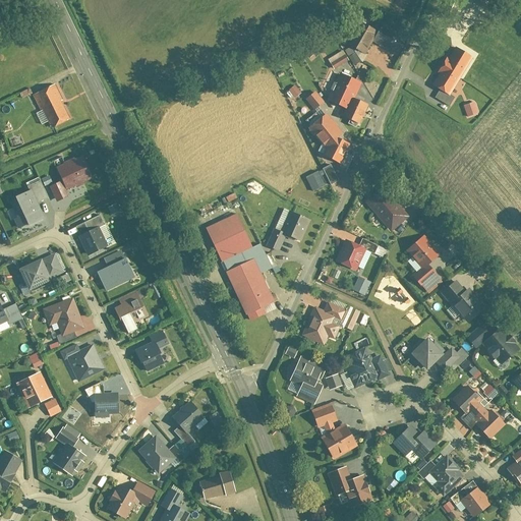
[(368,39),(392,52),(403,33),(374,17),(368,29),(352,19),(341,40),(361,51),(368,39)]
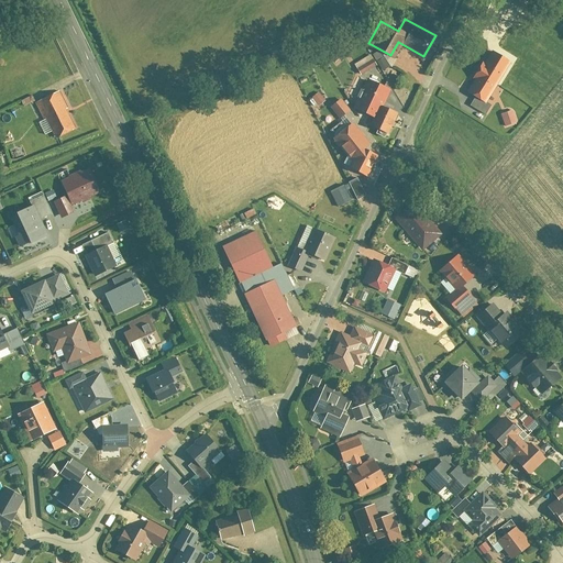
[(499,22),(457,83),(481,98),(522,37),(499,22)]
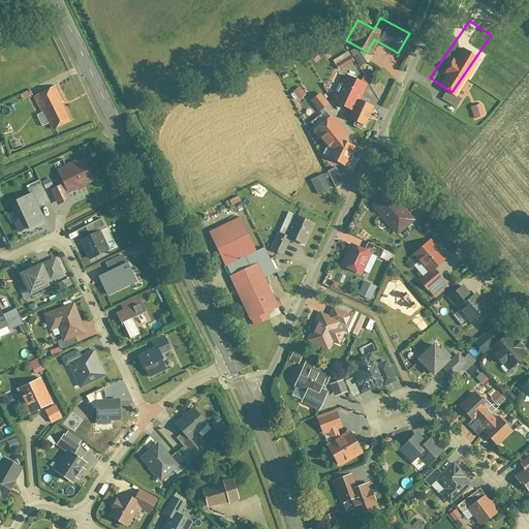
[(358,48),(351,52),(363,67),(369,63),(358,48)]
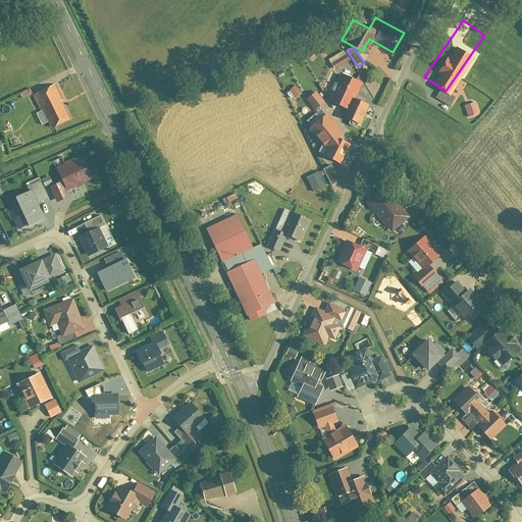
[(346,50),(330,59),(337,70),(352,61),(346,50)]
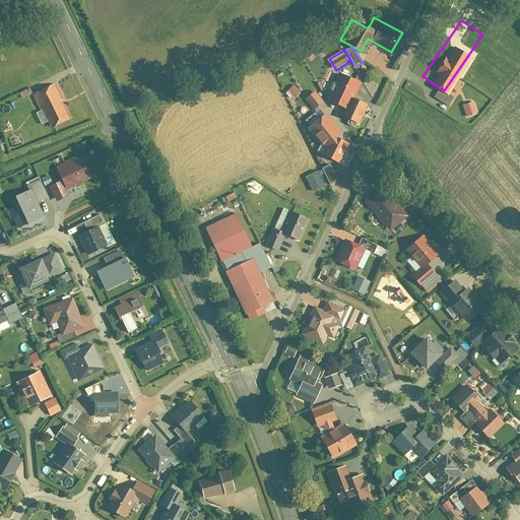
[(328,80),(343,87),(348,75),(333,69),(328,80)]
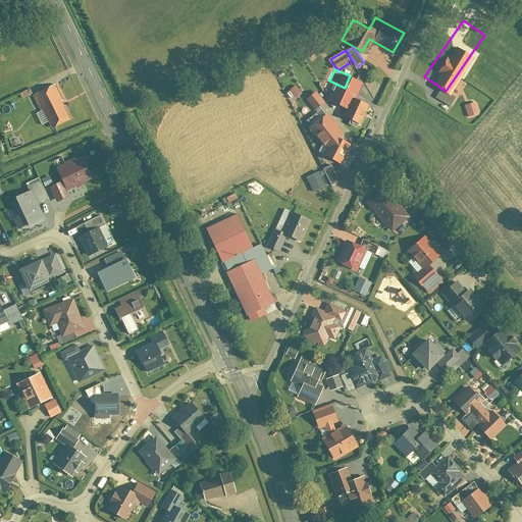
[(69,116),(52,82),(31,93),(48,127),(69,116)]
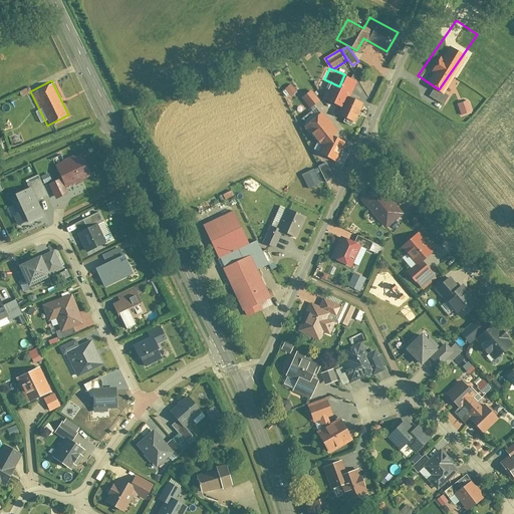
[(342,89),(325,81),(318,96),(334,104),(331,111),(338,114),(336,117),(344,120),(345,117),(347,118),(356,99),(341,92),(342,89)]
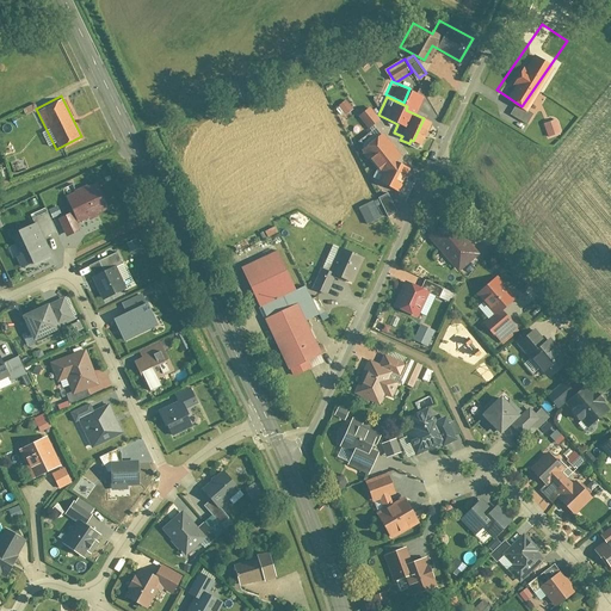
[(349,100),(338,109),(346,117),(356,109),(349,100)]
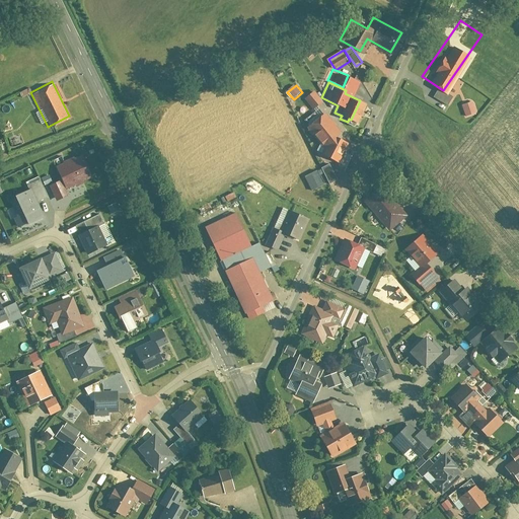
[(440,89),(435,97),(450,105),(455,97),(440,89)]
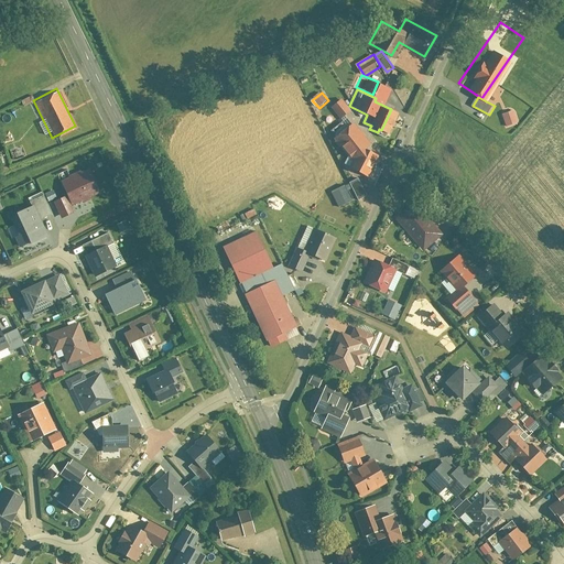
[(340,107),(333,98),(325,105),(333,114),(340,107)]
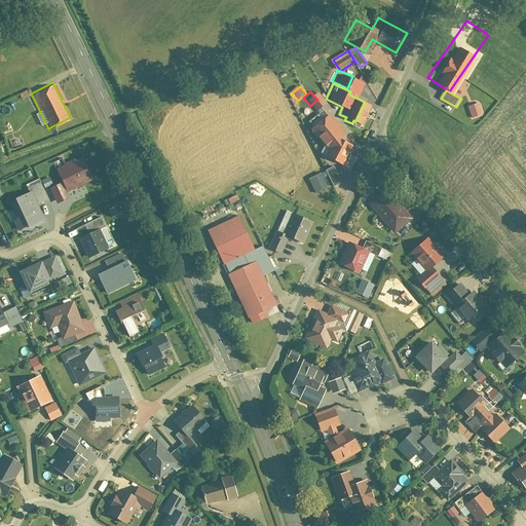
[(475,98),(461,102),(465,113),(478,110),(475,98)]
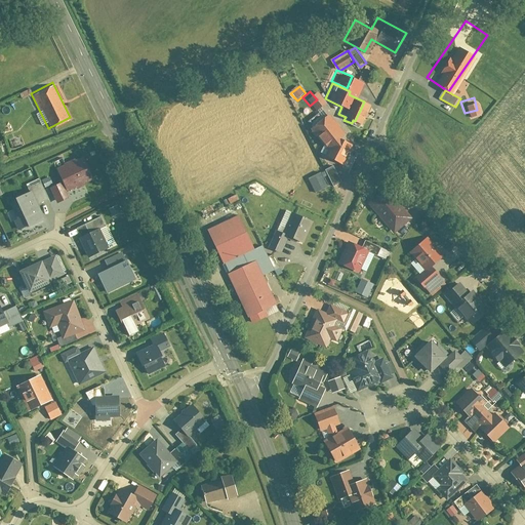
[(342,135),(327,117),(312,129),(312,134),(315,137),(318,137),(329,150),(326,158),(340,165),(351,147),(337,140),(342,135)]
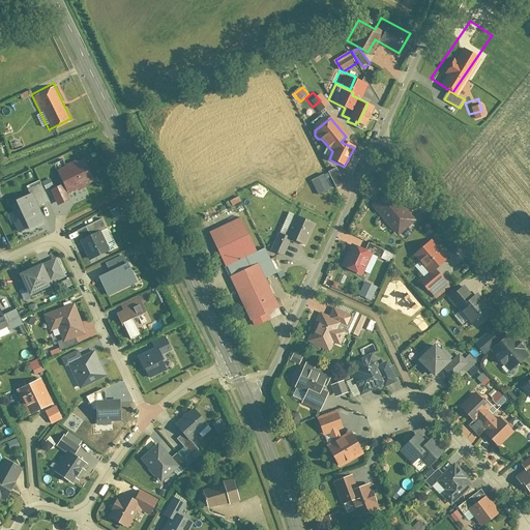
[(88,157),(60,170),(71,194),(98,181),(88,157)]
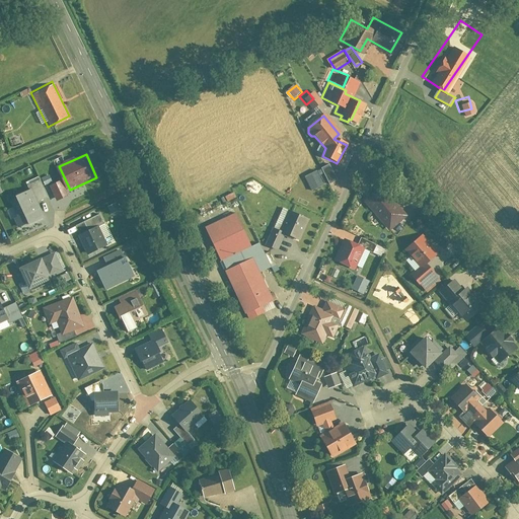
[(323,160),(315,164),(324,181),(332,176),(323,160)]
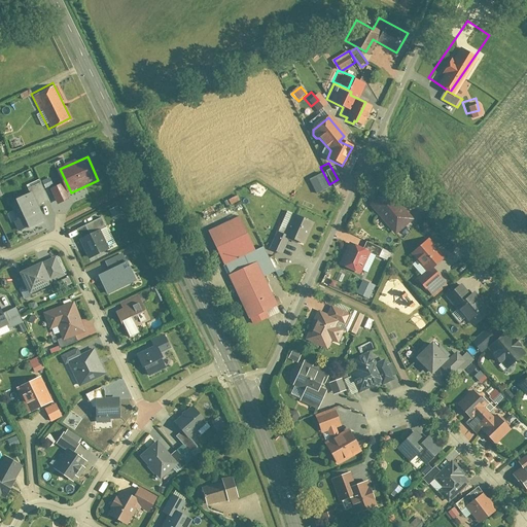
[(45,182),(48,187),(55,183),(51,178),(45,182)]
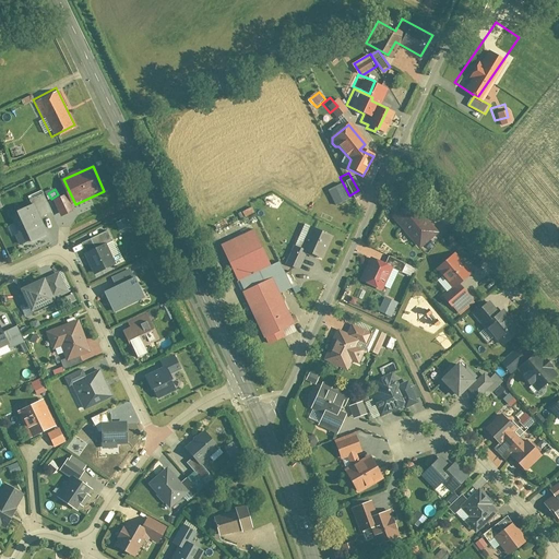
[(43,190),(31,198),(33,202),(45,194),(43,190)]
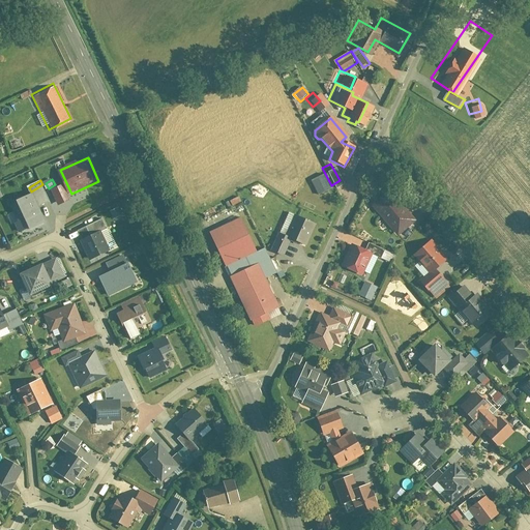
[(61,206),(74,200),(64,182),(53,188),(61,206)]
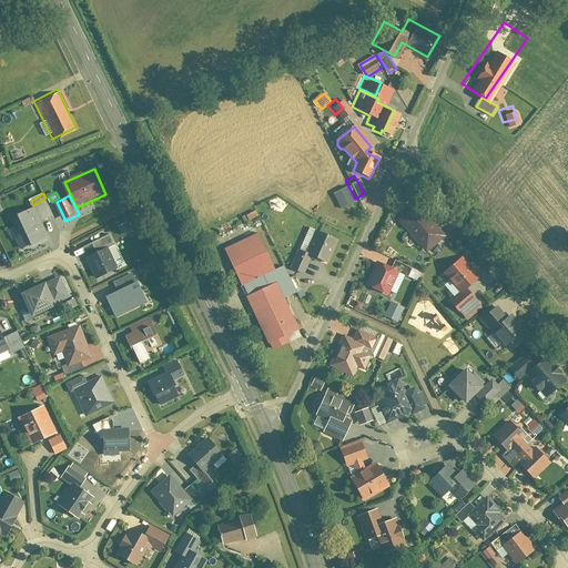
[(413,199),(392,216),(418,247),(439,230),(413,199)]
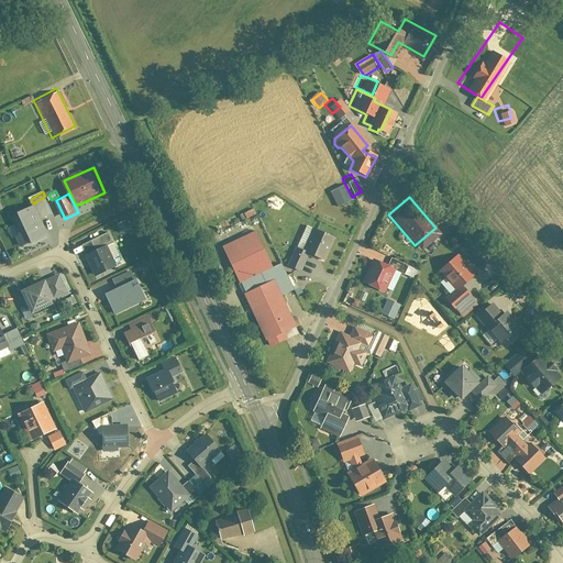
[(30,208),(10,217),(24,245),(44,236),(30,208)]
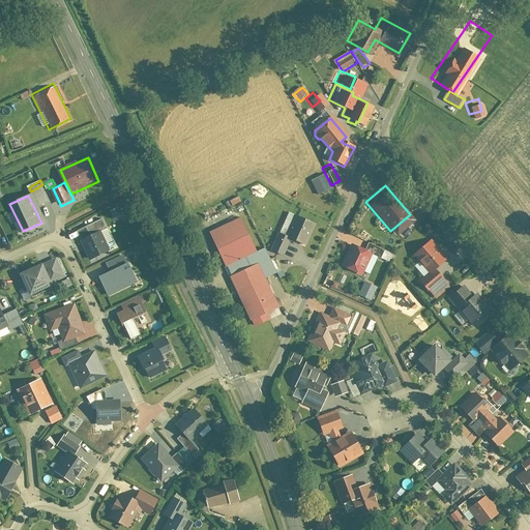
[(236,217),(208,232),(256,324),(283,311),(236,217)]
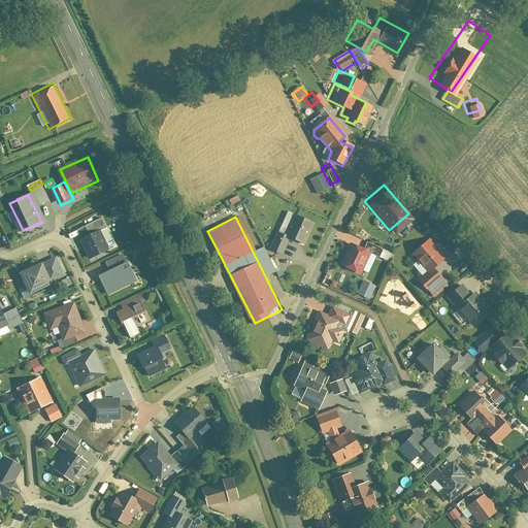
[(314,224),(294,217),(287,238),(305,245),(314,224)]
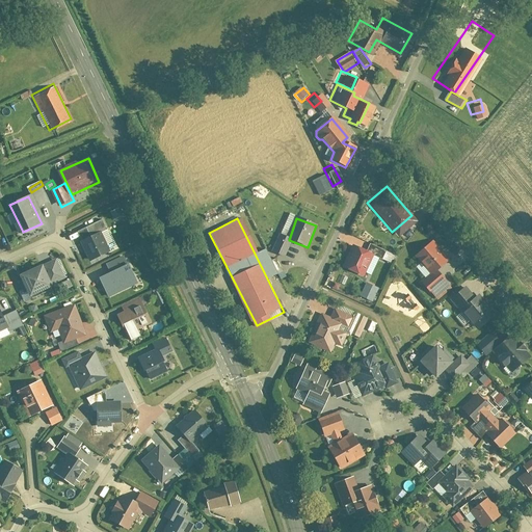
[(86,238),(80,241),(89,261),(107,253),(99,236),(105,233),(100,222),(82,231),(86,238)]
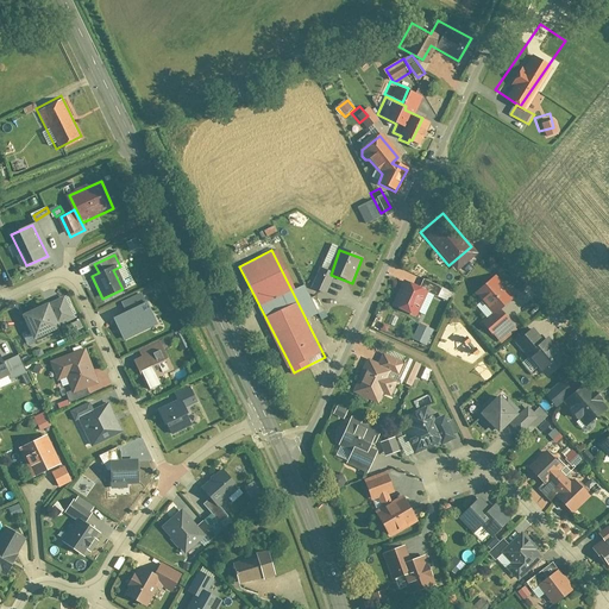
[(498,294),(479,272),(462,288),(481,309),(498,294)]
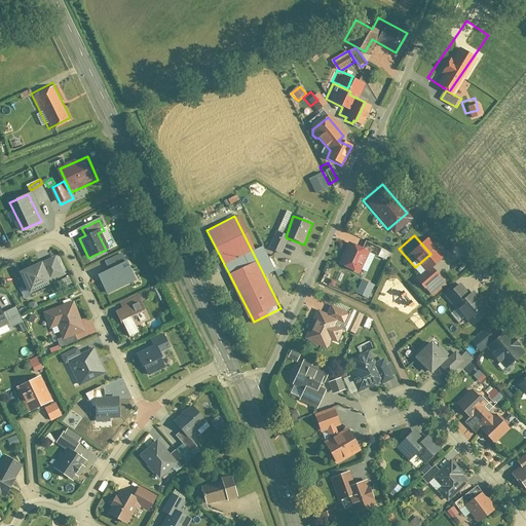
[(286,257),(292,241),(280,236),(274,253),(286,257)]
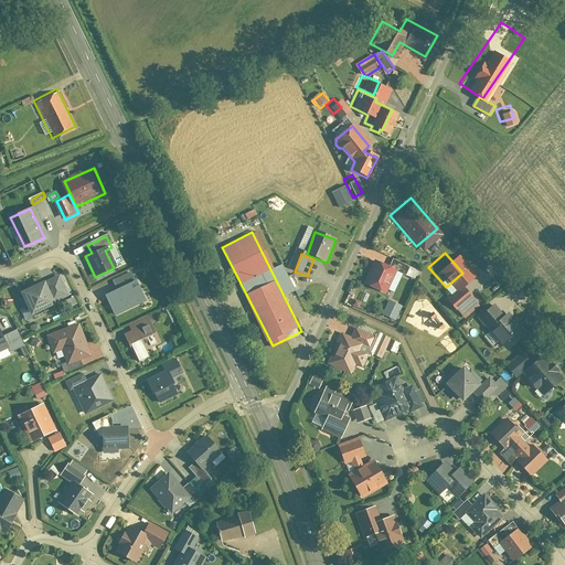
[(387,259),(384,267),(391,270),(402,275),(405,267),(387,259)]
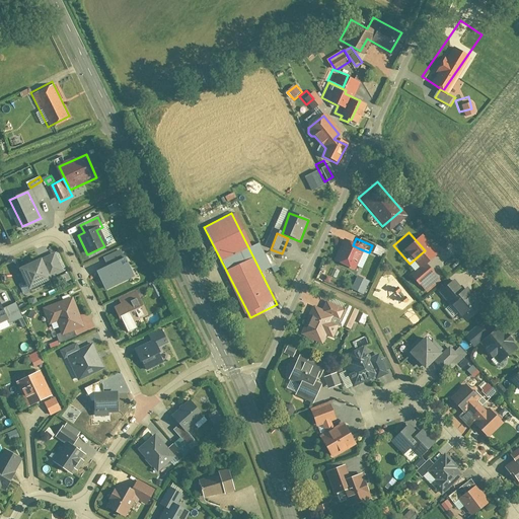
[(353,245),(341,240),(332,261),(350,269),(359,248),(353,245)]
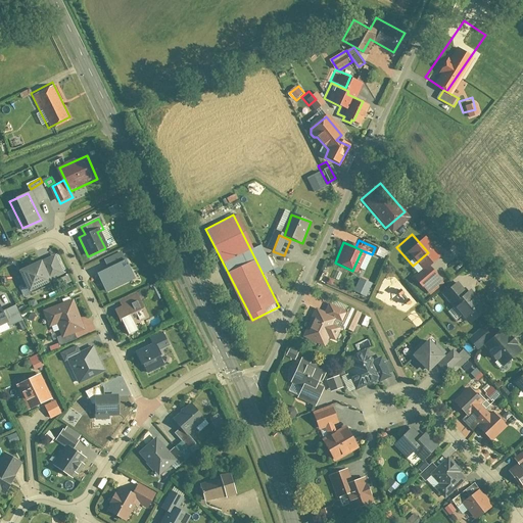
[(44,285),(69,271),(58,251),(19,274),(34,299),(47,291),(44,285)]
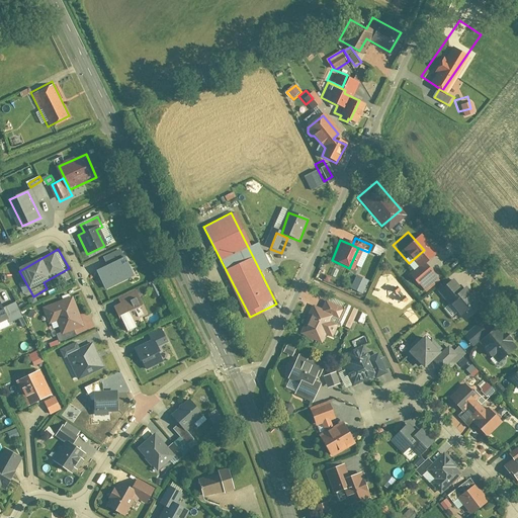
[(260,252),(255,255),(261,267),(266,264),(260,252)]
